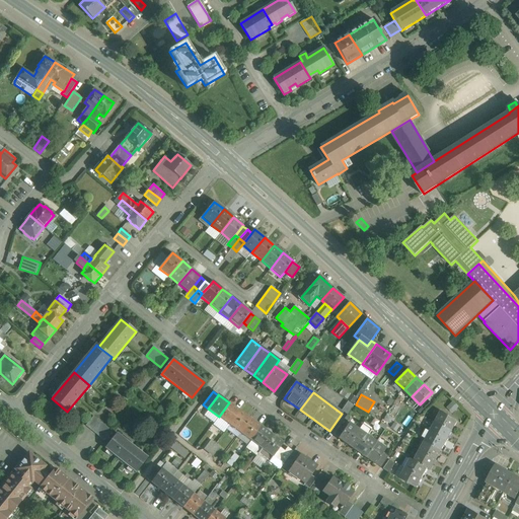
[(354,405),(348,401),(342,411),(348,415),(354,405)]
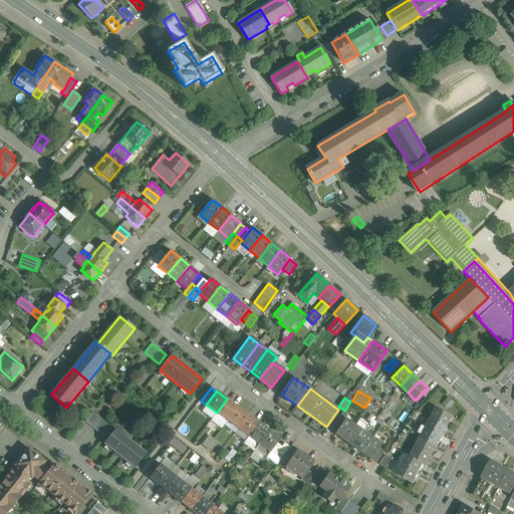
[(217,413),(211,421),(217,425),(220,422),(225,426),(228,421),(238,407),(227,399),(217,413)]
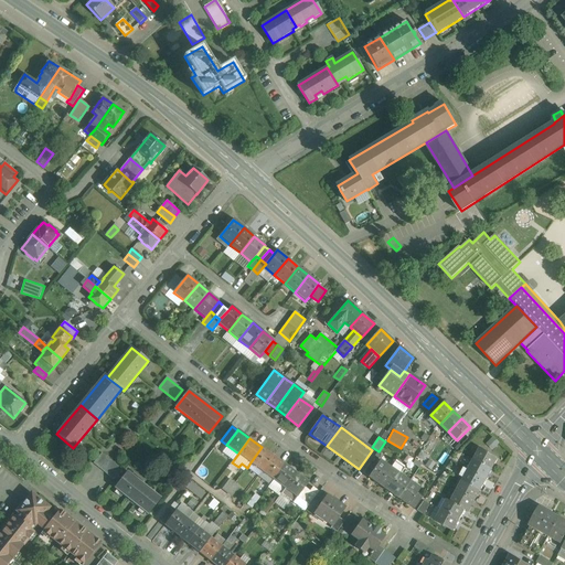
[(273,456),(262,447),(251,462),(262,471),(273,456)]
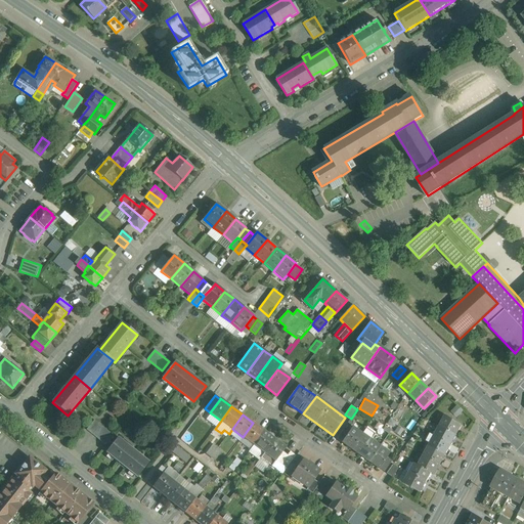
[(462,425),(446,417),(441,427),(456,435),(462,425)]
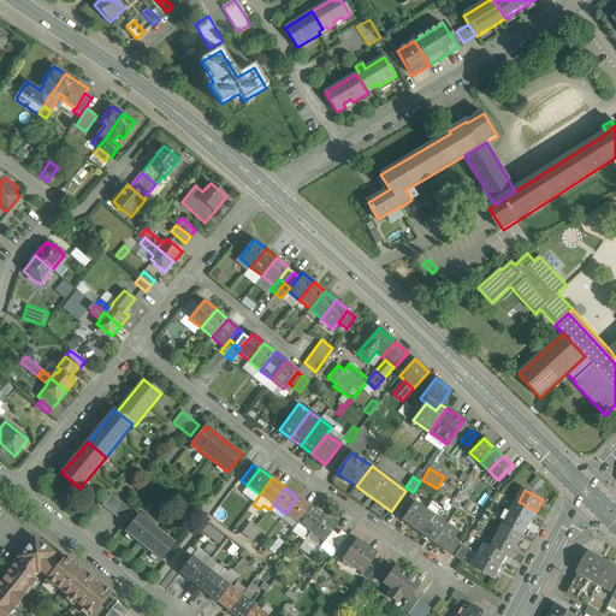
[(132,513),(111,495),(101,505),(124,523),(132,513)]
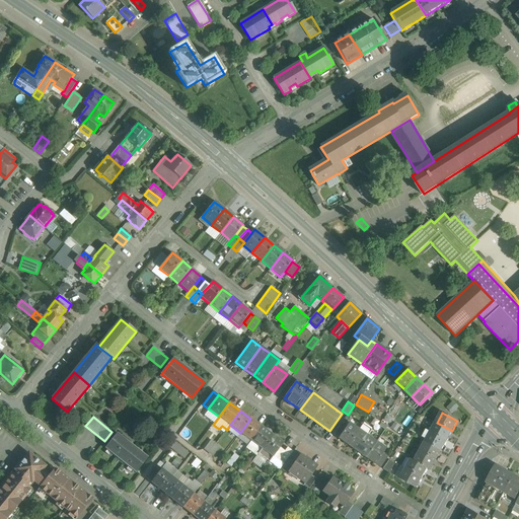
[(262,427),(250,419),(240,433),(251,441),(262,427)]
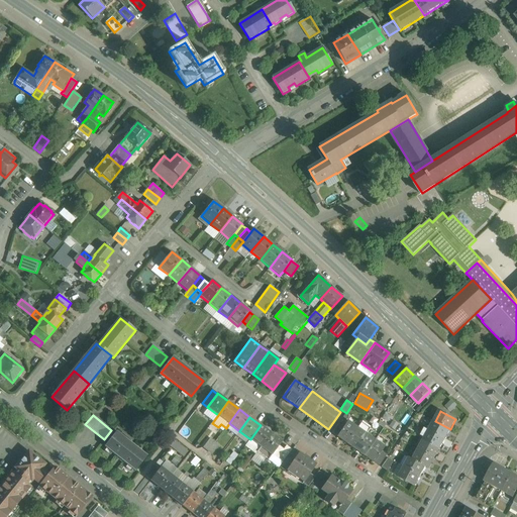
[(450,429),(435,421),(430,431),(444,439),(450,429)]
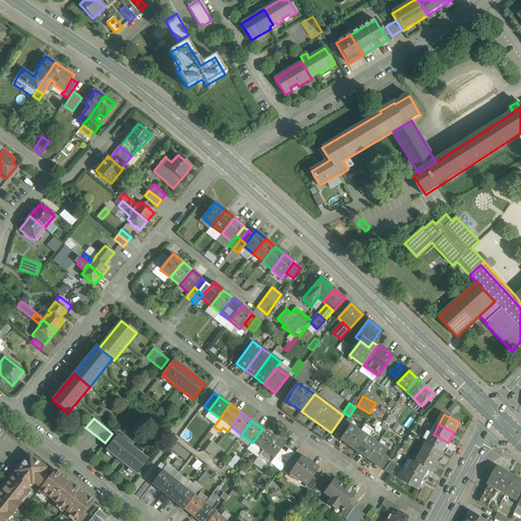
[(346,430),(339,441),(349,447),(359,432),(349,426),(346,430)]
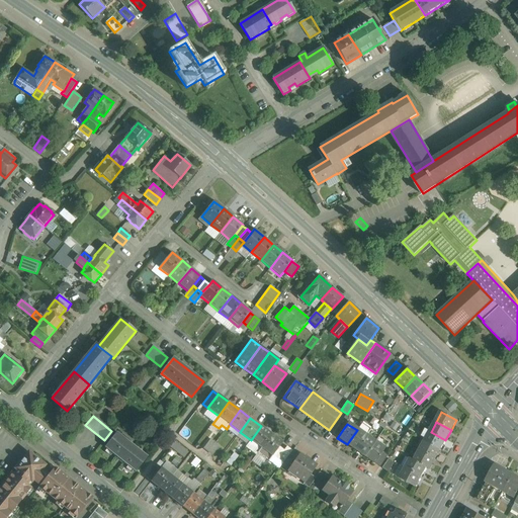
[(344,428),(339,425),(333,434),(337,438),(344,428)]
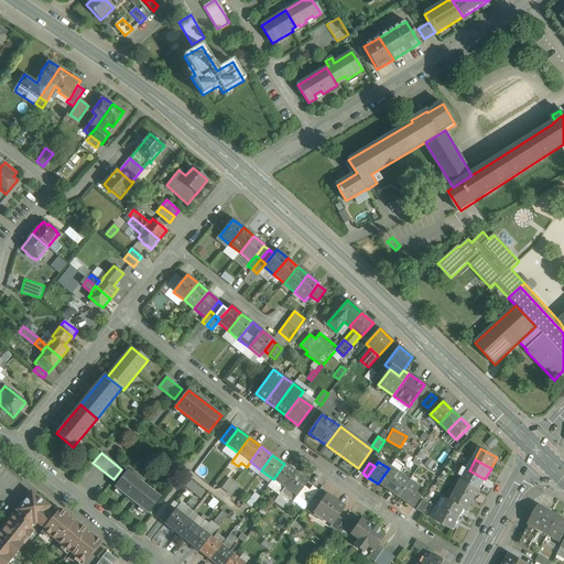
[(284,464),(273,479),(284,488),(295,473),(284,464)]
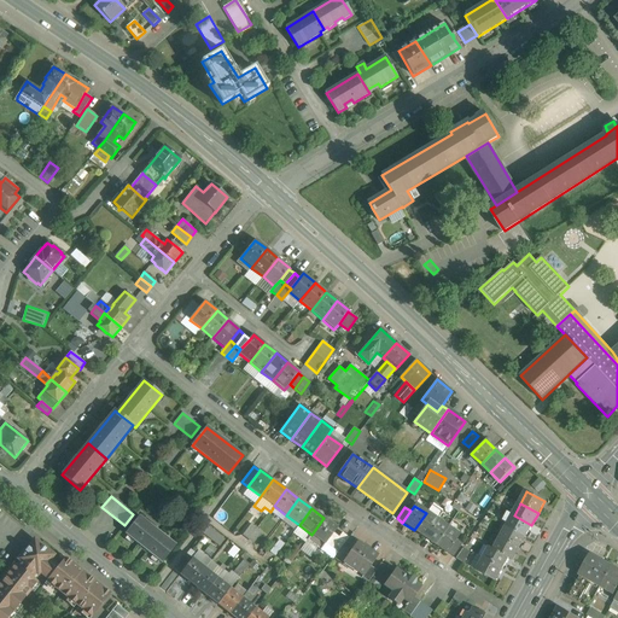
[(531,525),(514,516),(507,512),(502,520),(509,524),(507,528),(525,537),(531,525)]
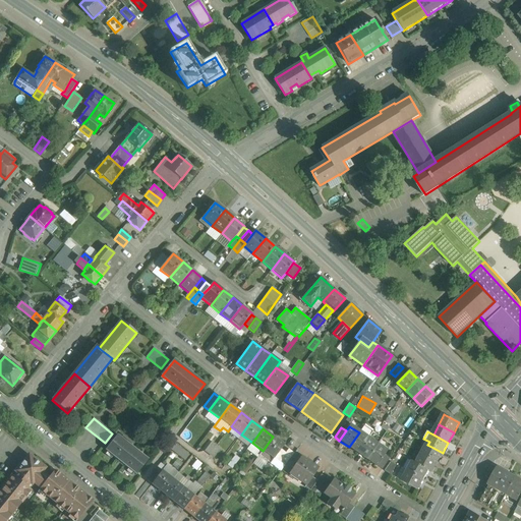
[(359,432),(349,447),(358,453),(368,439),(359,432)]
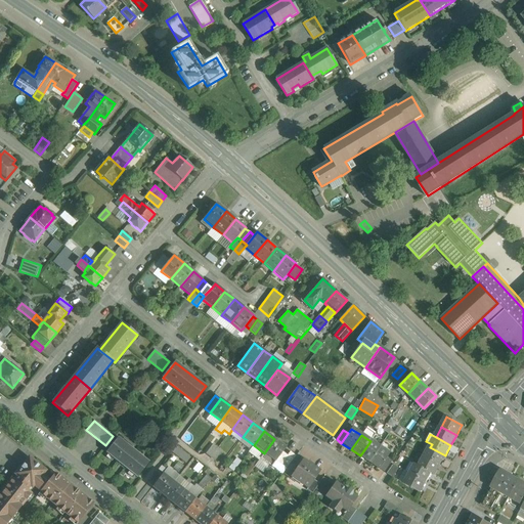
[(149,463),(118,438),(106,452),(137,477),(149,463)]
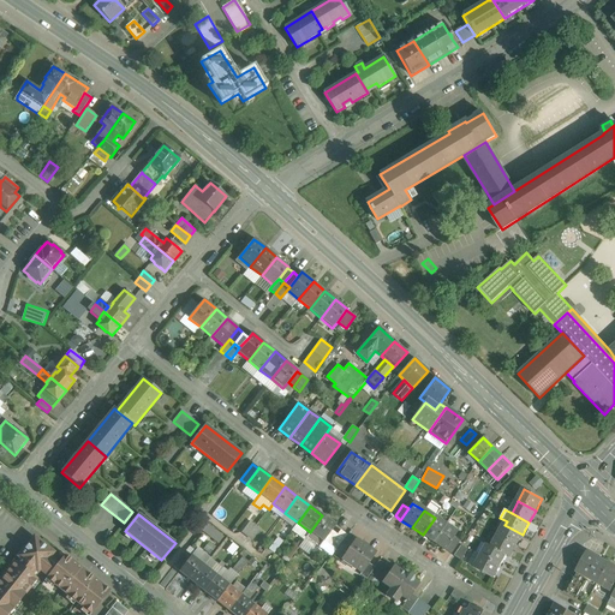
[(322,515),(310,532),(305,538),(318,548),(332,555),(335,550),(330,545),(323,542),(332,531),(335,525),(322,515)]
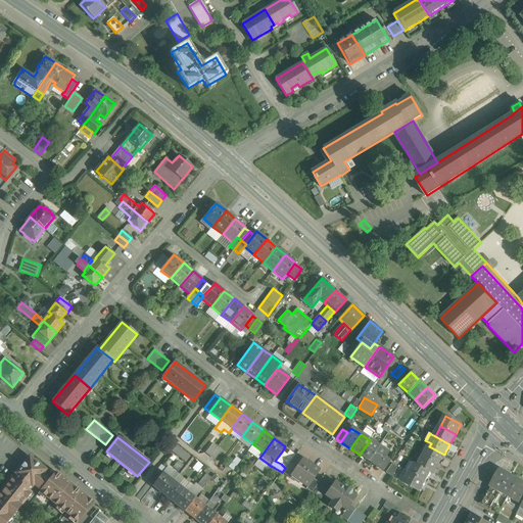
[(370,440),(360,455),(369,462),(379,446),(370,440)]
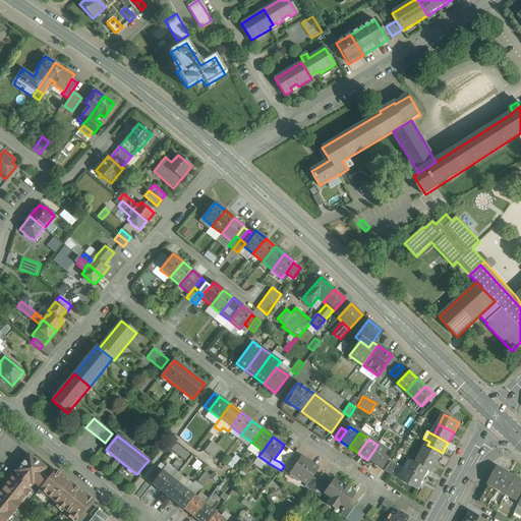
[(378,445),(367,460),(377,466),(385,455),(387,452),(391,446),(382,439),(378,445)]
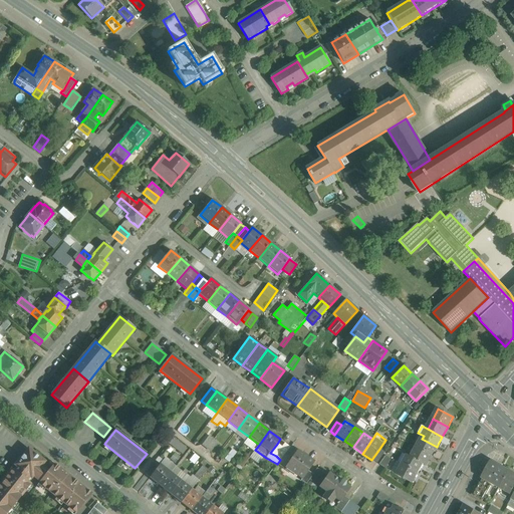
[(209,437),(202,446),(207,449),(213,440),(209,437)]
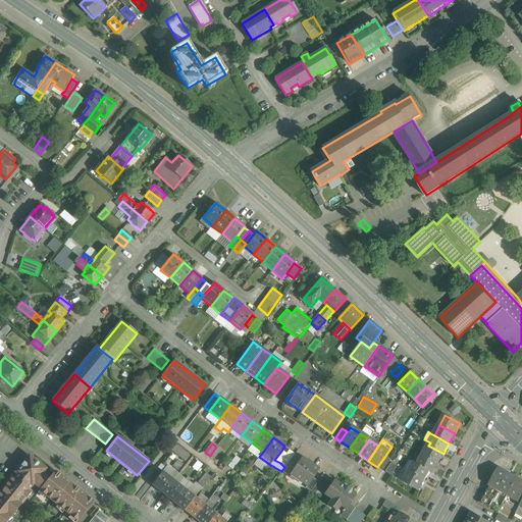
[(173,452),(188,461),(192,455),(176,446),(173,452)]
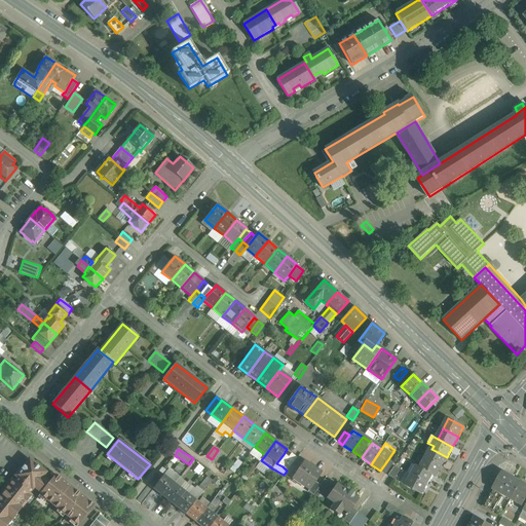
[(447,457),(431,449),(426,458),(442,466),(447,457)]
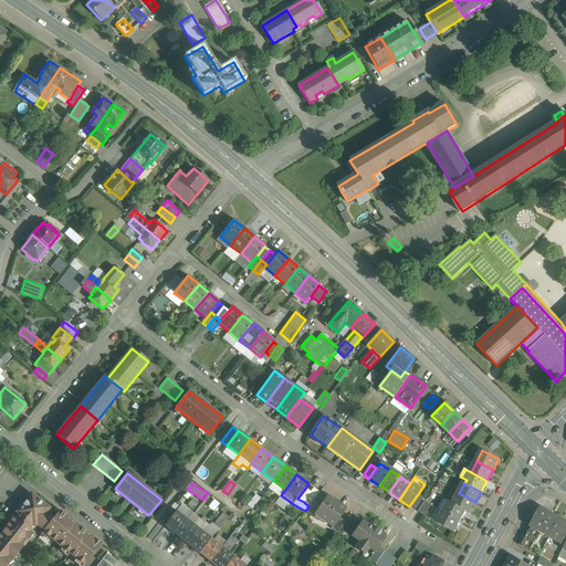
[(234,484),(228,494),(232,498),(240,488),(234,484)]
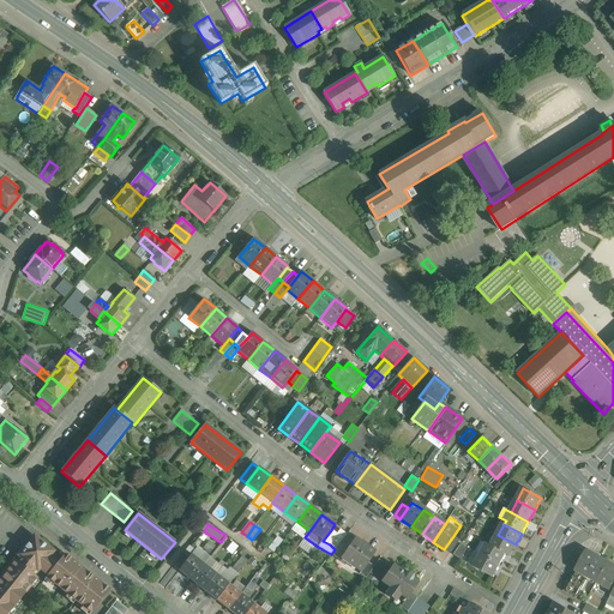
[(337,535),(330,545),(335,549),(339,543),(347,534),(339,529),(337,534),(337,535)]
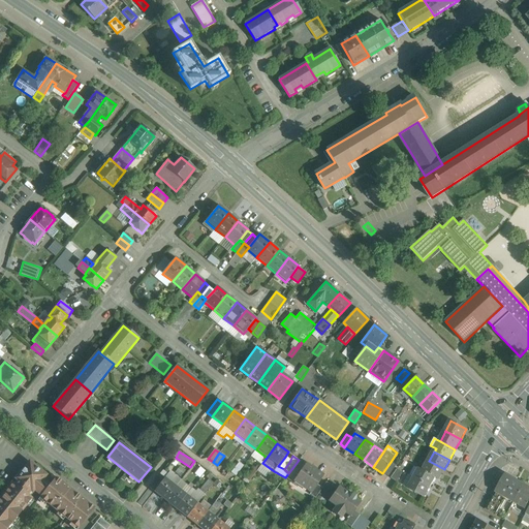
[(285,457),(278,466),(284,469),(290,461),(290,460),(285,457)]
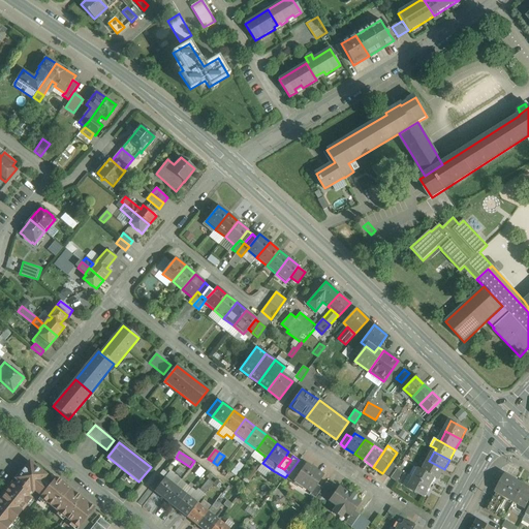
[(47,475),(29,461),(14,479),(18,480),(14,485),(30,497),(34,491),(41,496),(50,485),(43,479),(47,475)]
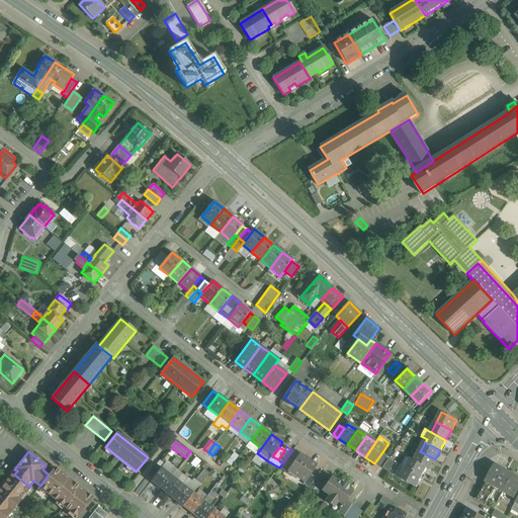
[(435,459),(420,451),(415,461),(426,467),(430,469),(435,459)]
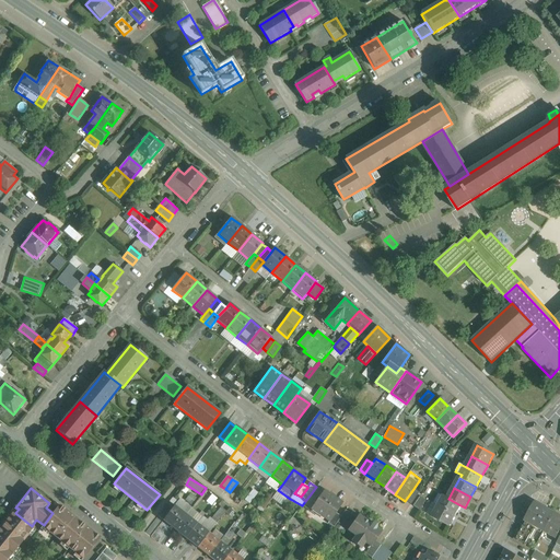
[(413,489),(405,501),(411,504),(419,492),(413,489)]
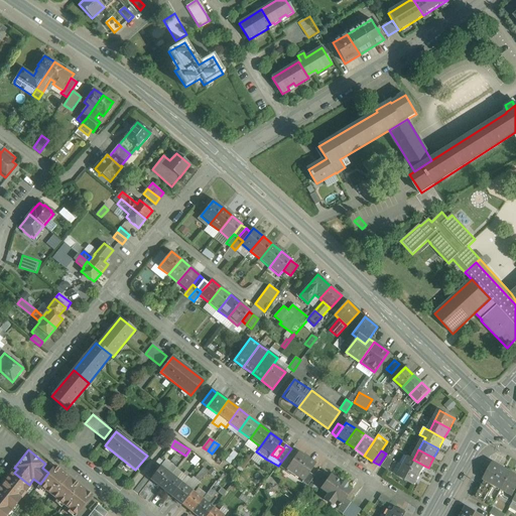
[(233,452),(226,461),(230,465),(237,455),(233,452)]
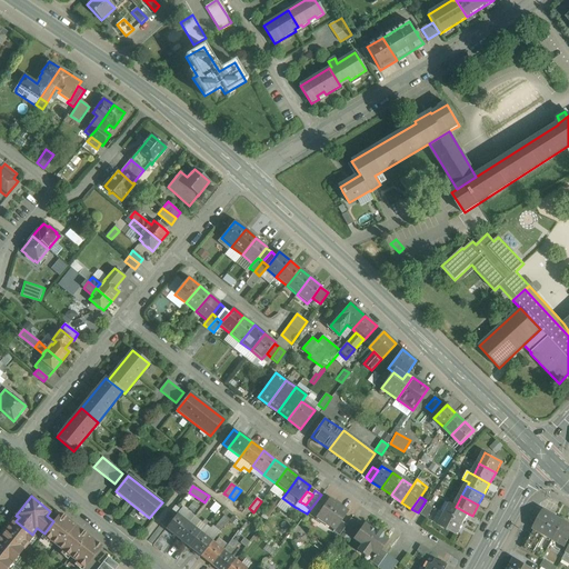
[(335,503),(329,499),(322,509),(316,518),(317,518),(335,530),(341,521),(347,511),(340,507),(340,506),(336,502),(335,503)]
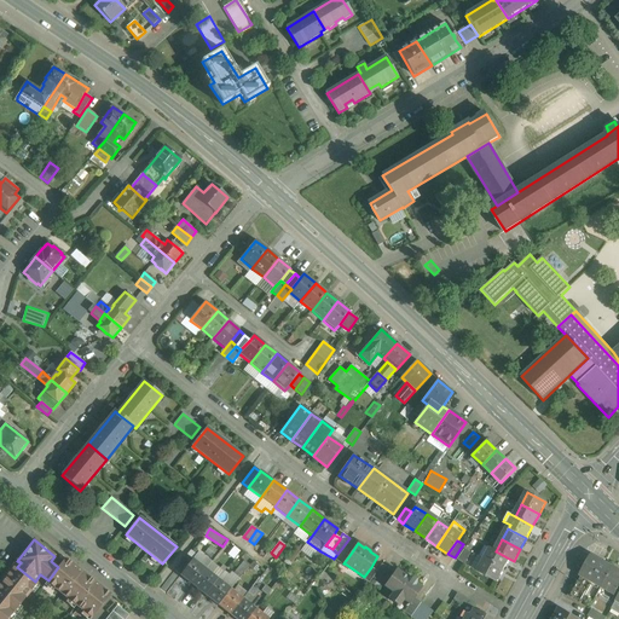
[(351,554),(342,548),(337,554),(334,559),(343,566),(345,563),(343,563),(351,554)]
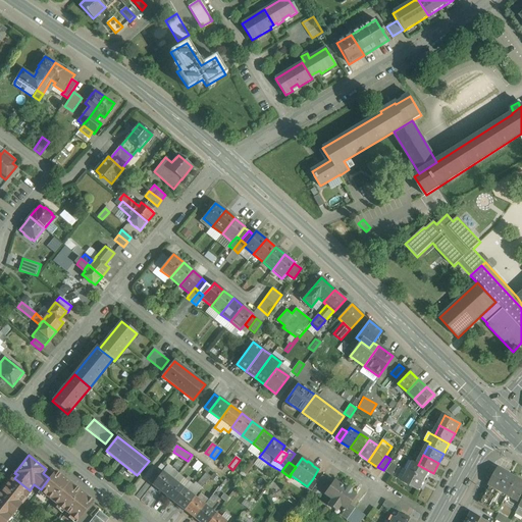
[(392,463),(385,472),(392,476),(397,466),(392,463)]
